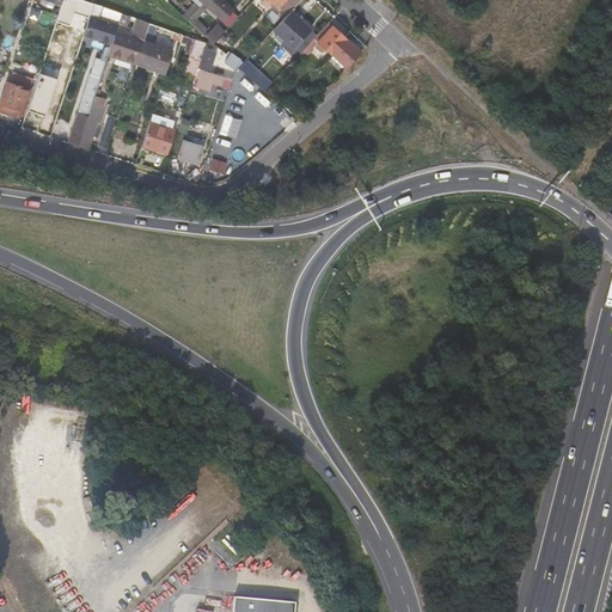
[(65,0),(59,17),(69,22),(78,0),(65,0)]
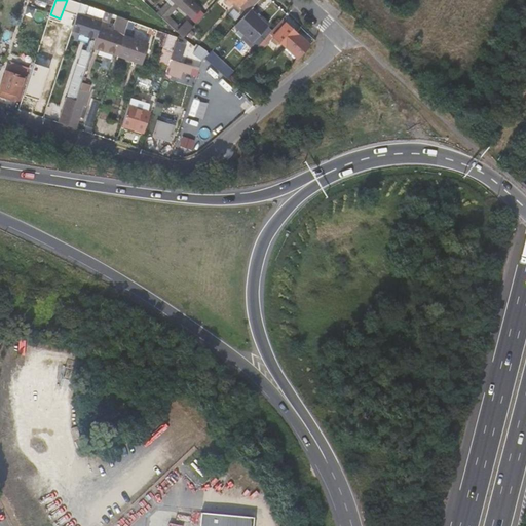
[(69,5),(63,25),(70,28),(78,2),(72,0),(69,0),(68,5),(69,5)]
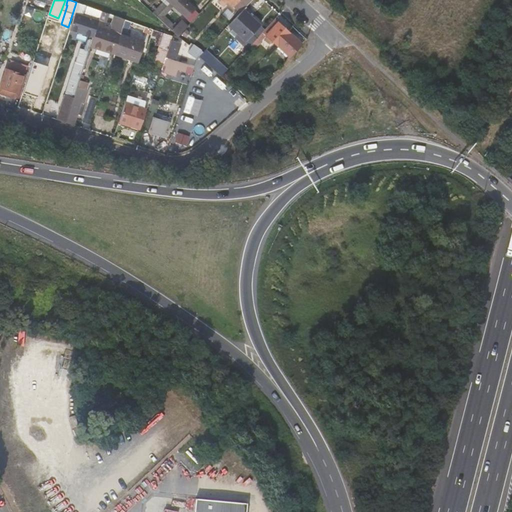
[(189,0),(168,0),(191,22),(201,12),(189,0)]
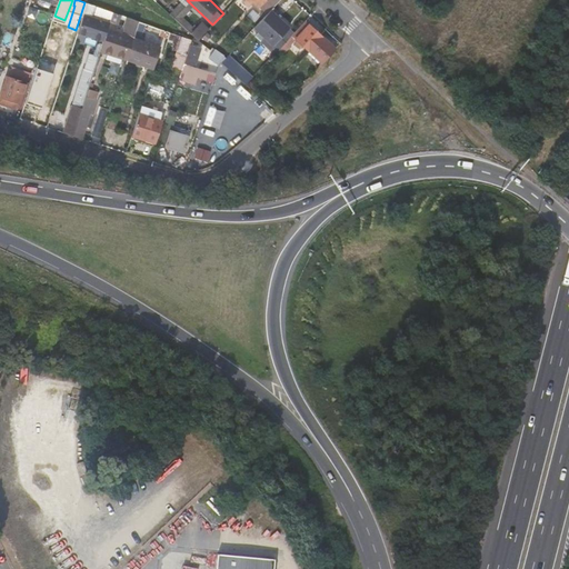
[(262,11),(258,15),(261,18),(269,10),(278,0),(265,0),(258,8),(262,11)]
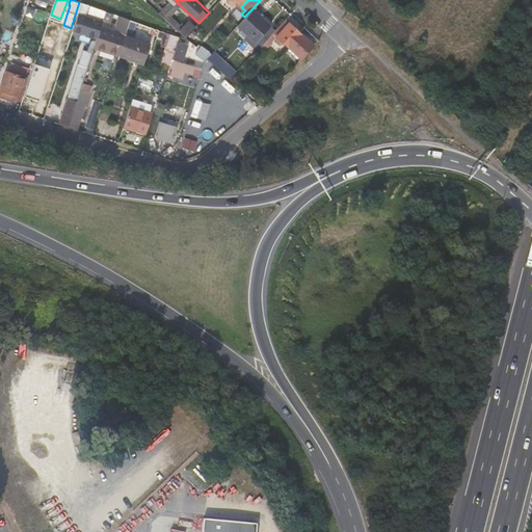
[(168,1),(157,12),(180,34),(182,36),(194,23),(189,19),(183,24),(167,9),(171,4),(168,1)]
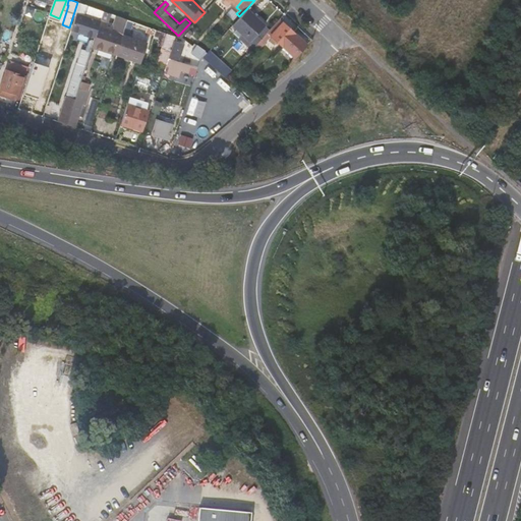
[(97,25),(102,10),(77,2),(69,27),(68,30),(93,38),(97,25)]
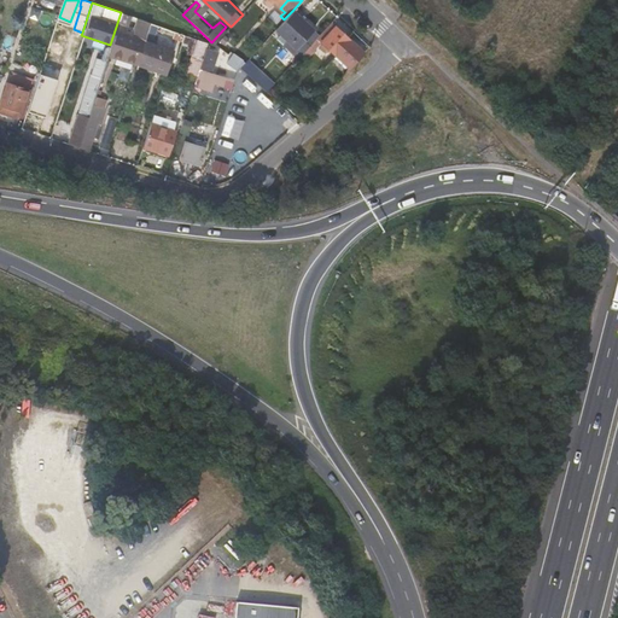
[(274,30),(301,54),(315,39),(318,35),(292,11),(284,19),(274,30)]
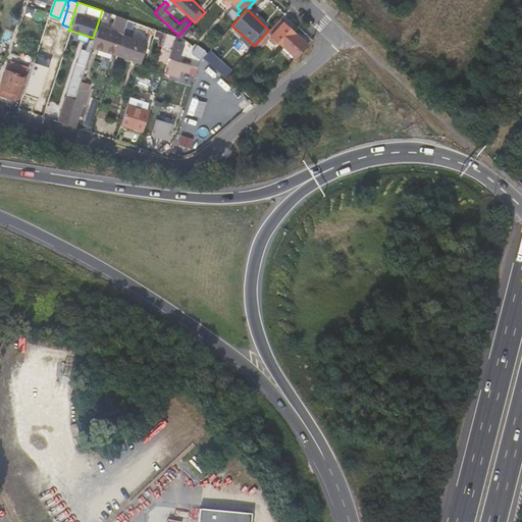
[(113,14),(109,30),(97,25),(93,38),(90,47),(115,55),(121,35),(126,19),(113,14)]
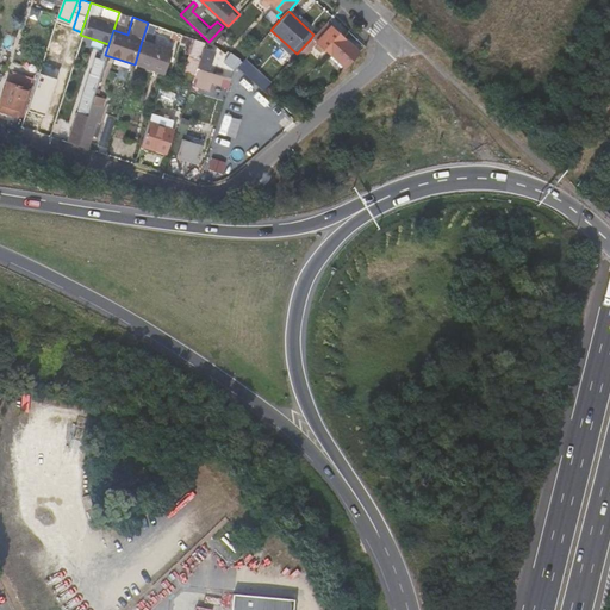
[(358,54),(325,23),(313,35),(311,38),(343,68),(358,54)]
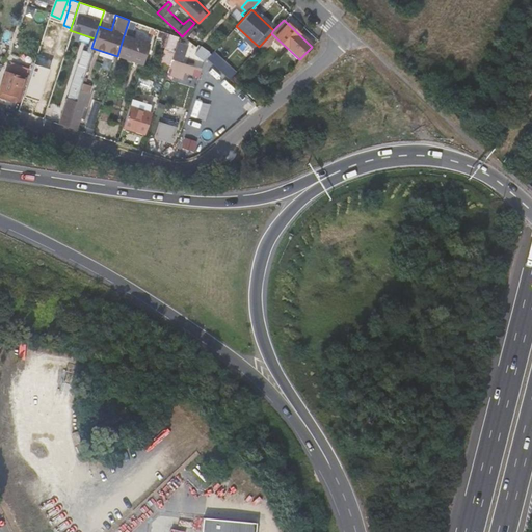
[(170,59),(178,36),(164,32),(163,35),(166,36),(159,62),(168,65),(170,59)]
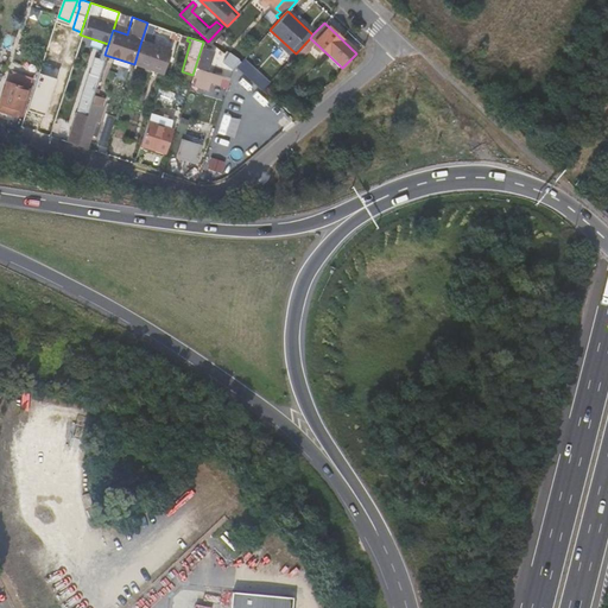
[(202,70),(210,44),(208,42),(206,39),(203,42),(195,68),(202,70)]
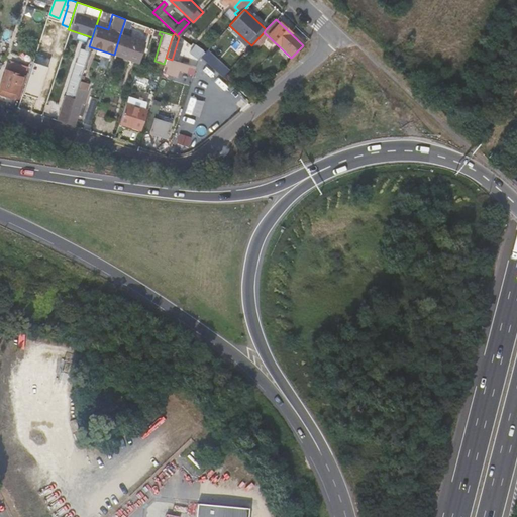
[(114,55),(136,62),(138,57),(142,41),(120,34),(114,55)]
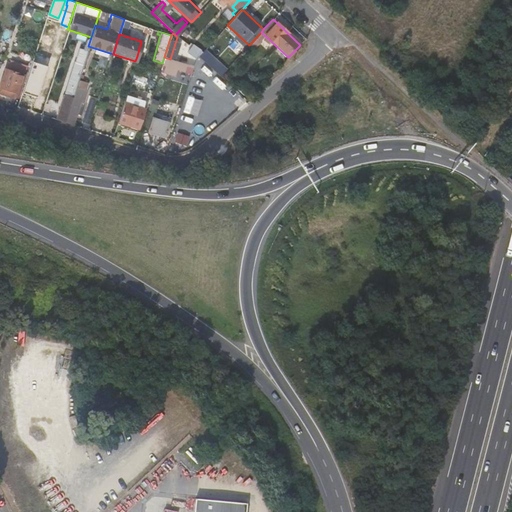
[(53,58),(56,49),(37,43),(34,53),(53,58)]
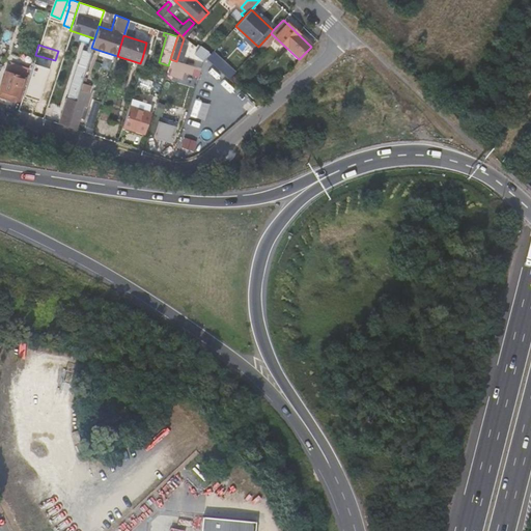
[(202,56),(205,52),(197,46),(192,53),(200,59),(202,56)]
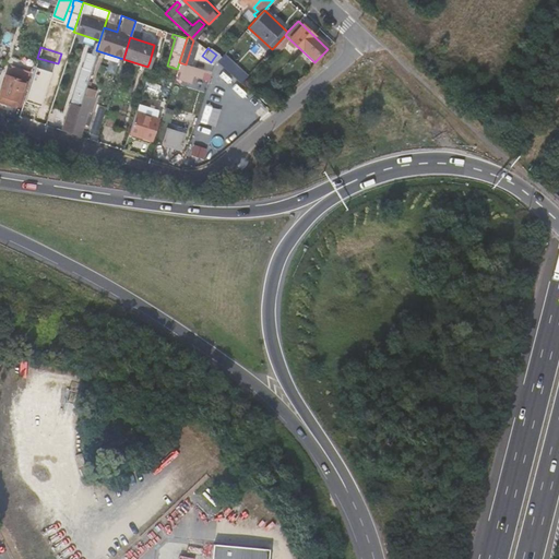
[(222,54),(215,61),(239,83),(246,76),(222,54)]
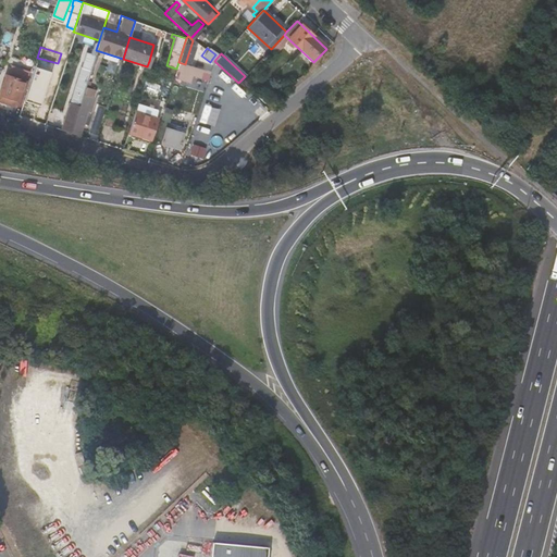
[(183,71),(185,64),(178,62),(176,69),(183,71)]
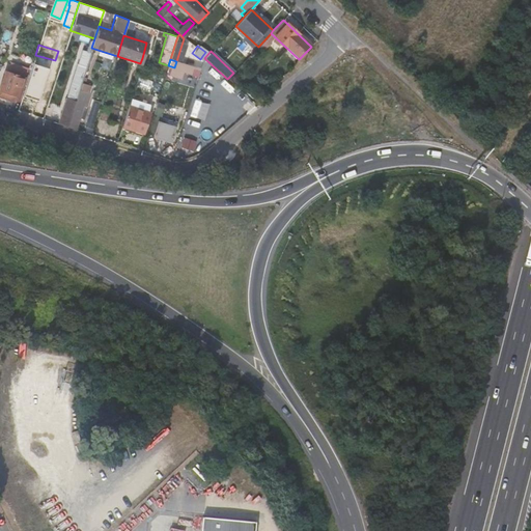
[(7,68),(4,67),(0,80),(0,92),(12,98),(14,95),(19,96),(26,75),(21,73),(23,65),(9,61),(7,68)]
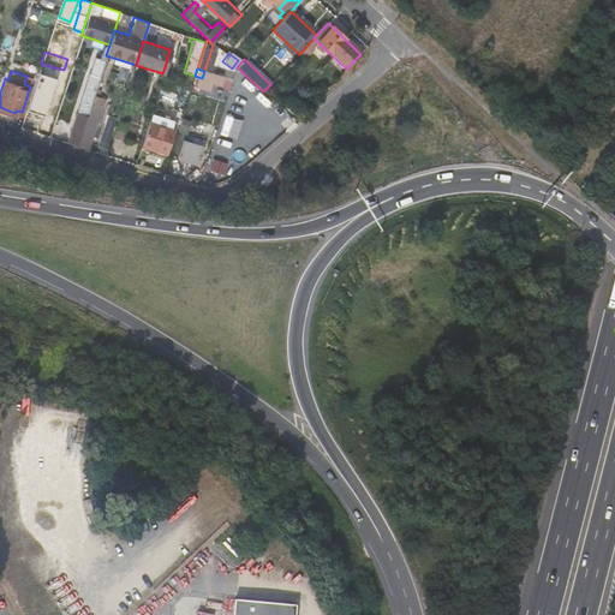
[(45,89),(34,85),(29,100),(40,103),(45,89)]
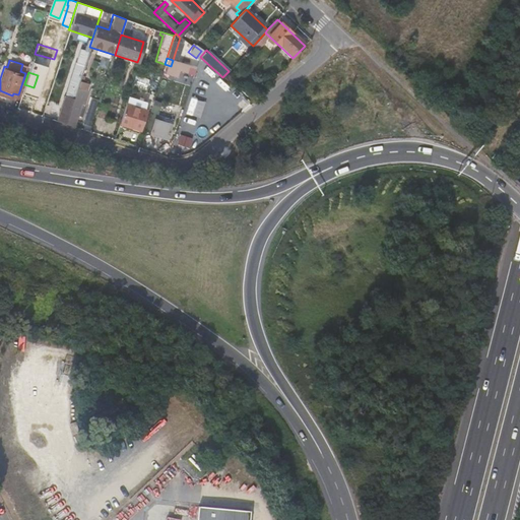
[(77,85),(69,82),(56,121),(63,123),(65,124),(68,115),(76,88),(77,85)]
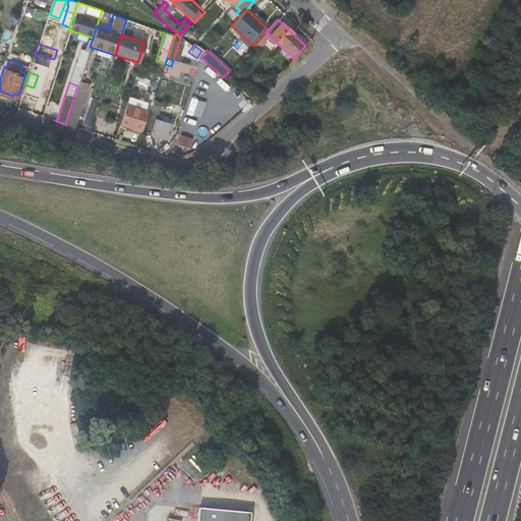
[(83,105),(88,92),(76,89),(68,115),(76,117),(80,104),(83,105)]
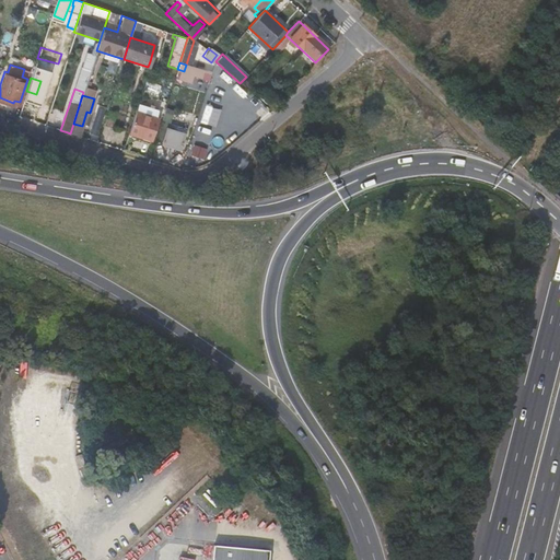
[(111,127),(116,113),(109,111),(105,125),(111,127)]
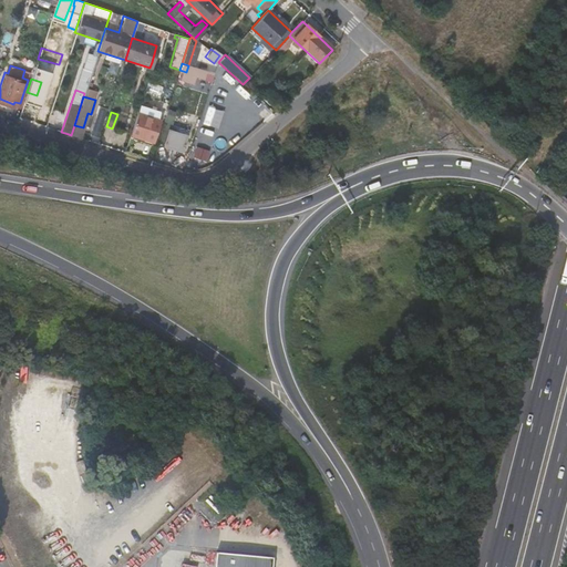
[(157,122),(135,115),(129,136),(151,143),(157,122)]
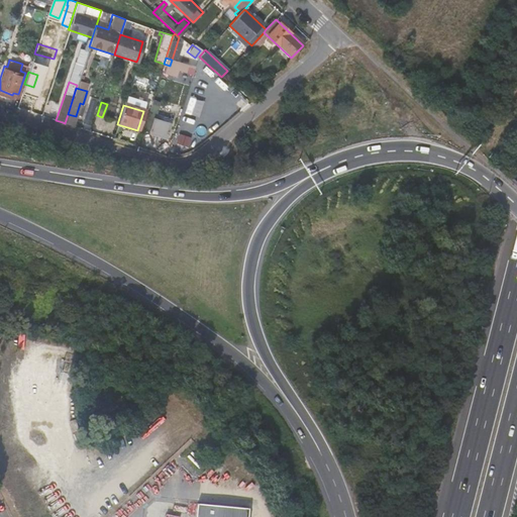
[(192,132),(197,115),(184,110),(179,129),(192,132)]
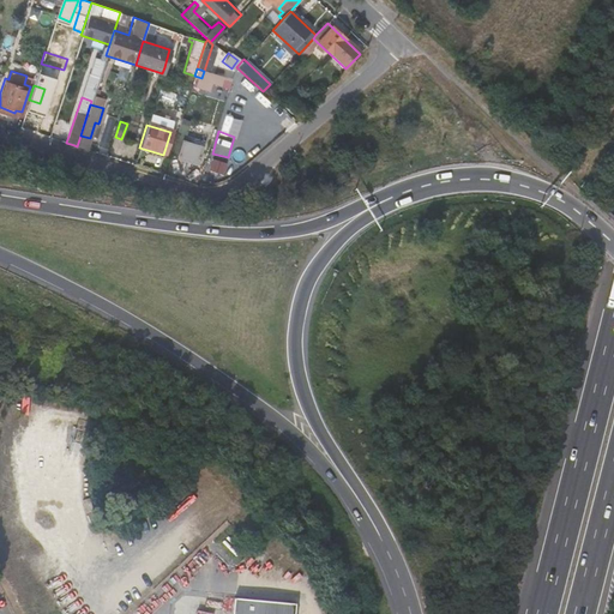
[(197,162),(202,146),(182,139),(178,156),(197,162)]
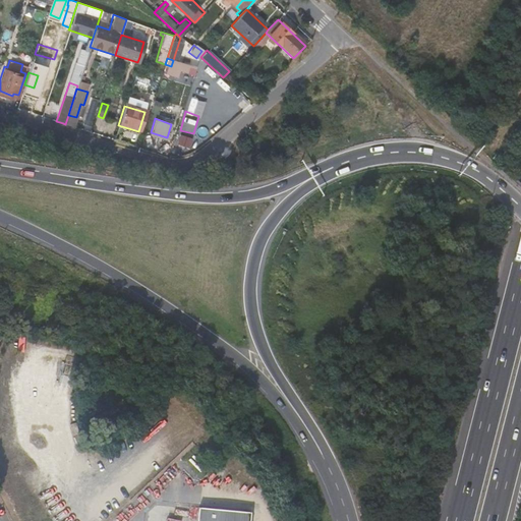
[(250,520),(251,515),(200,510),(198,520),(250,520)]
